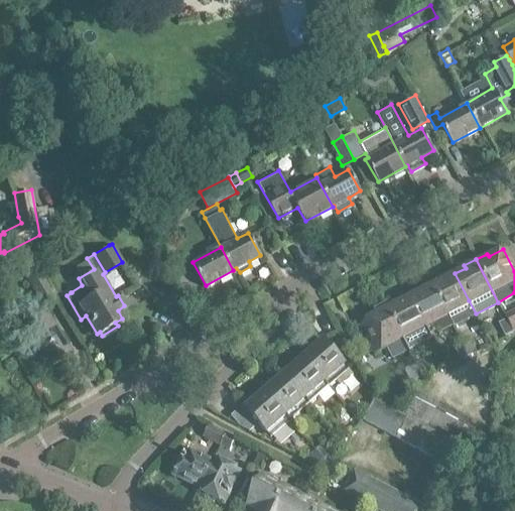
[(446,311),(469,300),(455,273),(444,279),(443,276),(431,282),(446,311)]
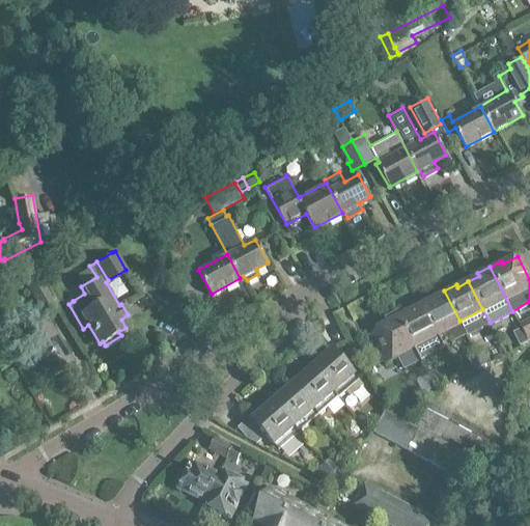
[(423,304),(441,340),(449,337),(451,339),(466,332),(459,321),(444,291),(431,297),(434,299),(423,304)]
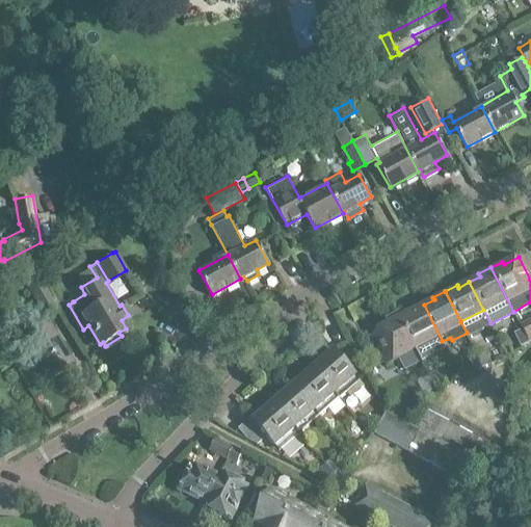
[(412,308),(399,314),(421,358),(445,346),(442,341),(424,305),(414,310),(412,308)]
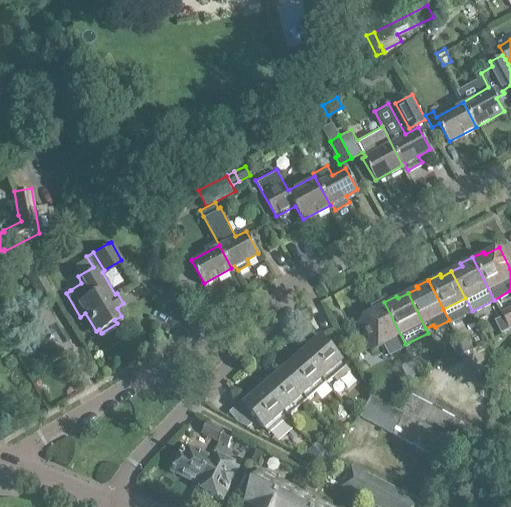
[(388,353),(405,344),(384,302),(372,309),(373,311),(359,318),(373,346),(382,341),(388,353)]
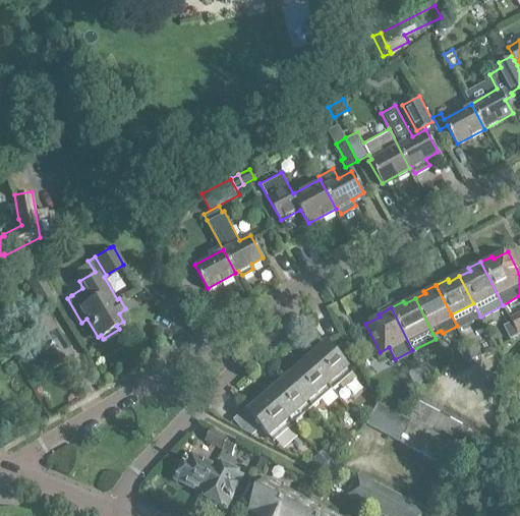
[(519,308),(509,316),(511,319),(517,332),(519,330),(519,308)]
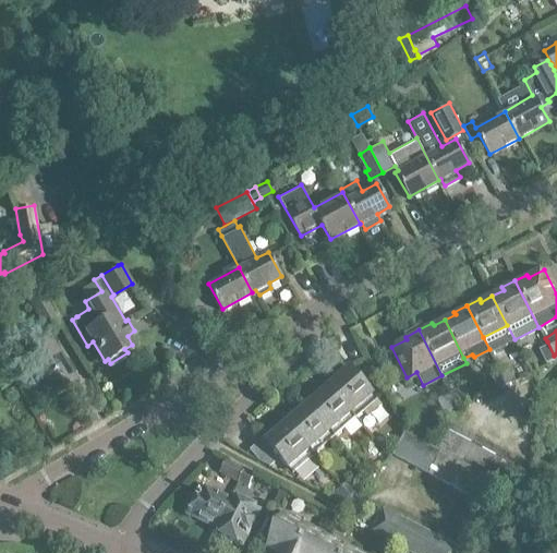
[(49,337),(26,350),(51,394),(74,380),(49,337)]
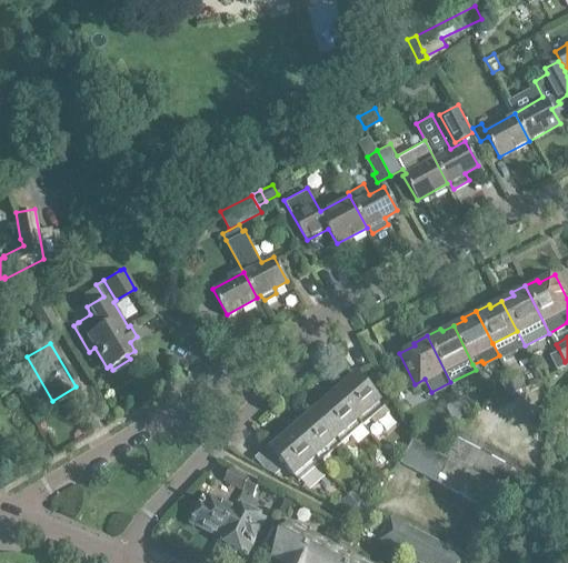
[(549,353),(556,367),(565,362),(558,348),(549,353)]
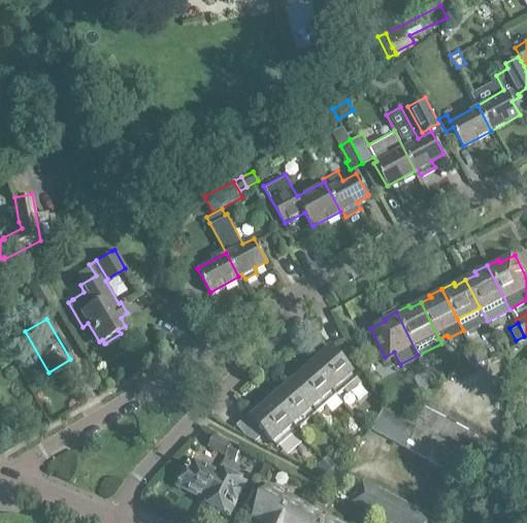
[(331,387),(335,392),(343,385),(349,391),(361,381),(352,370),(352,369),(330,345),(329,347),(325,344),(316,352),(318,356),(310,362),(331,387)]
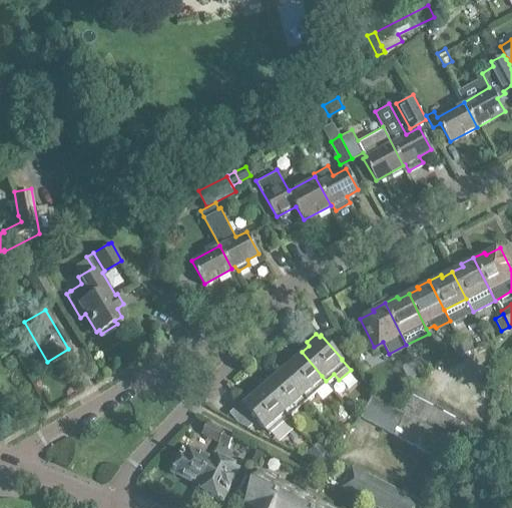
[(473,347),(467,334),(458,338),(465,351),(473,347)]
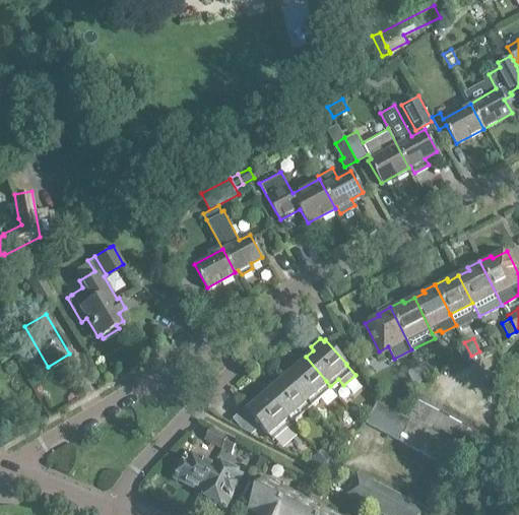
[(462,360),(471,356),(464,342),(456,346),(462,360)]
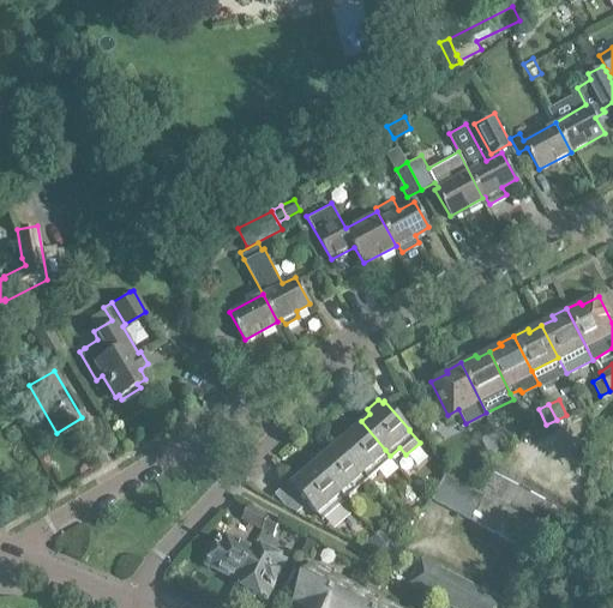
[(385,450),(361,421),(338,441),(364,470),(362,471),(367,476),(379,467),(373,461),(385,450)]
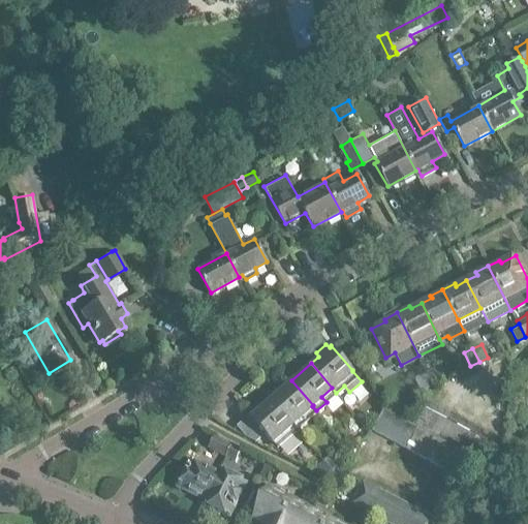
[(434,366),(425,370),(429,376),(432,383),(441,378),(434,366)]
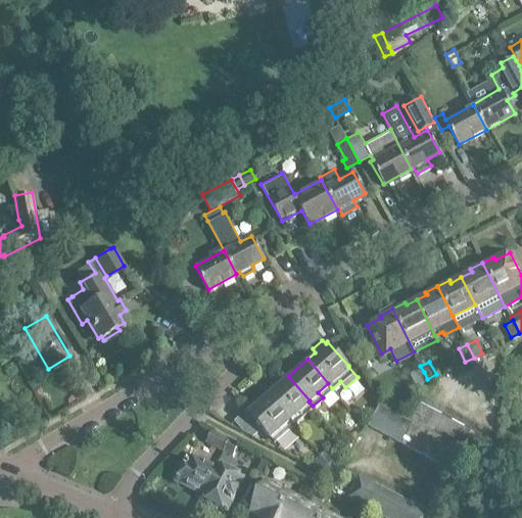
[(420,366),(412,370),(419,383),(427,379),(424,372),(420,366)]
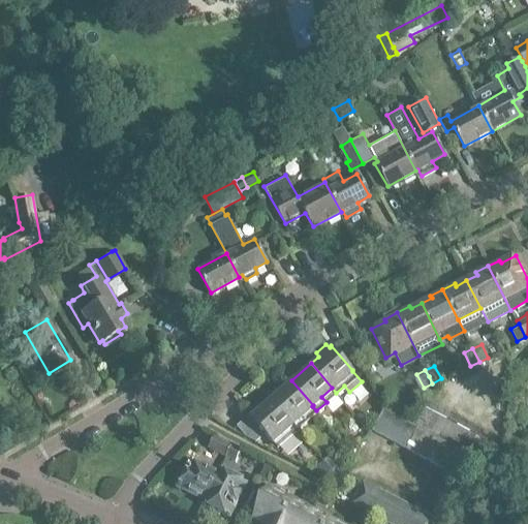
[(291,380),(271,398),(292,423),(297,428),(306,420),(302,414),(312,406),(313,405),(291,380)]
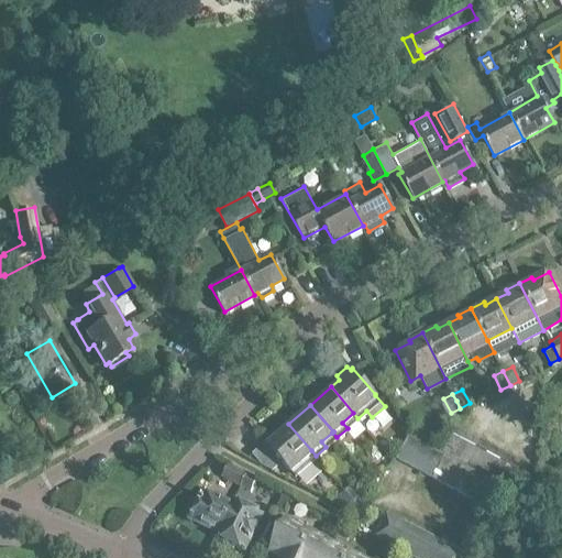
[(264,439),(251,451),(260,461),(271,468),(282,459),(295,474),(305,466),(300,460),(311,450),(288,424),(267,442),(264,439)]
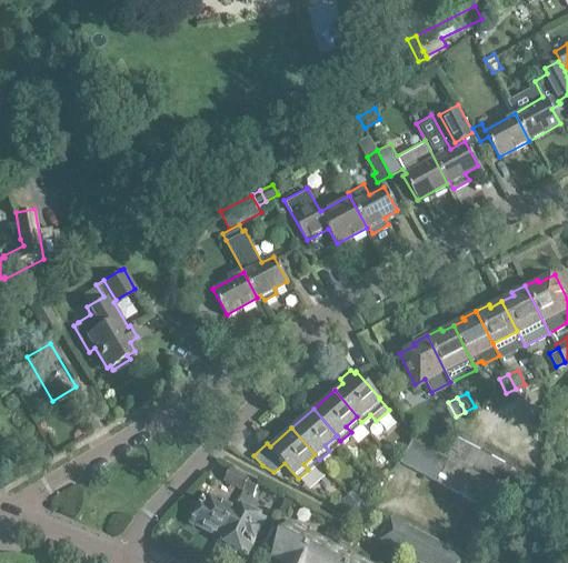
[(470,434),(457,428),(446,450),(458,458),(470,434)]
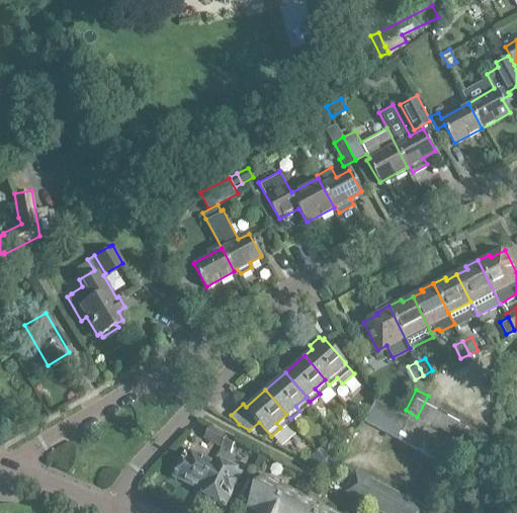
[(417,417),(429,423),(440,403),(428,396),(417,417)]
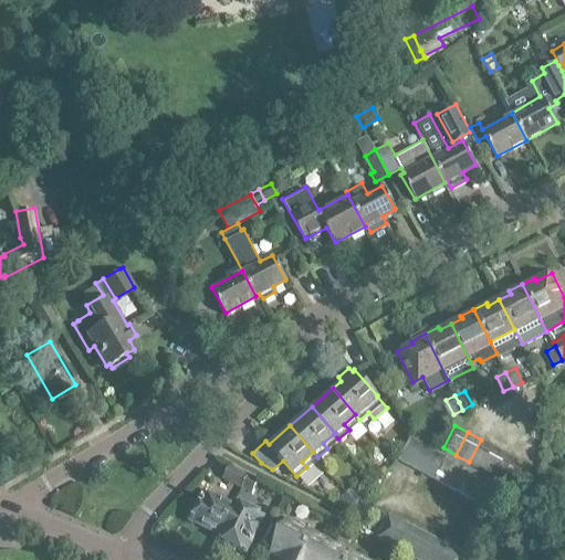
[(410,434),(397,457),(411,465),(424,441),(410,434)]
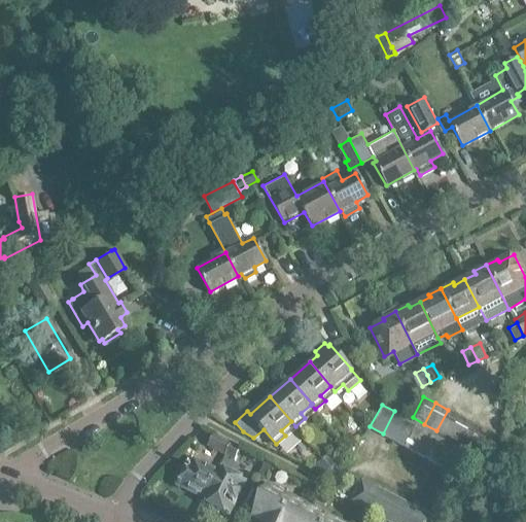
[(449,437),(460,416),(448,410),(436,430),(449,437)]
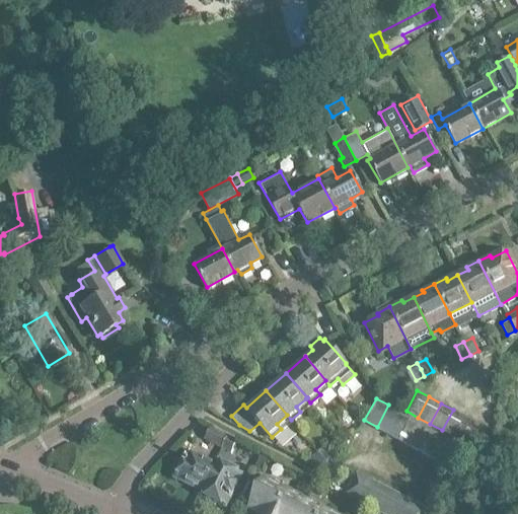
[(377,427),(387,433),(398,411),(388,405),(377,427)]
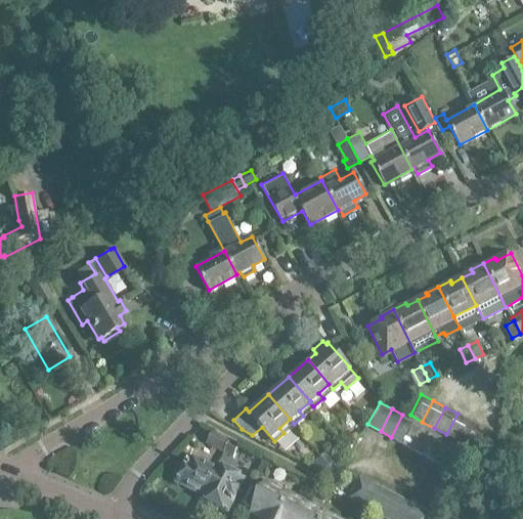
[(469,420),(458,414),(446,434),(458,440),(469,420)]
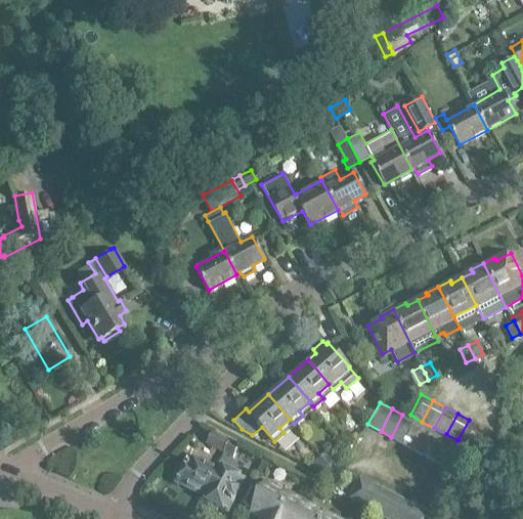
[(391,437),(401,442),(402,441),(413,421),(402,415),(391,437)]
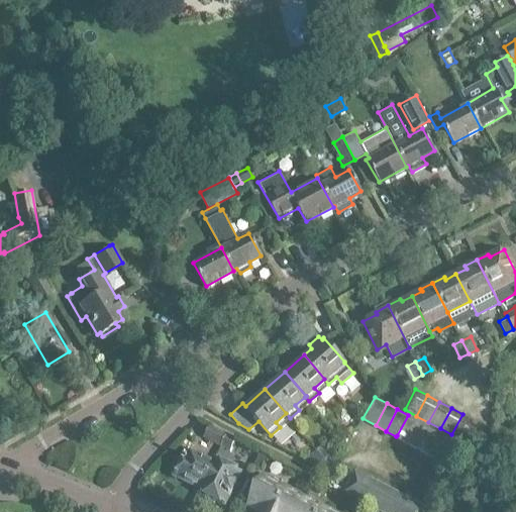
[(451,434),(463,441),(475,420),(462,414),(451,434)]
